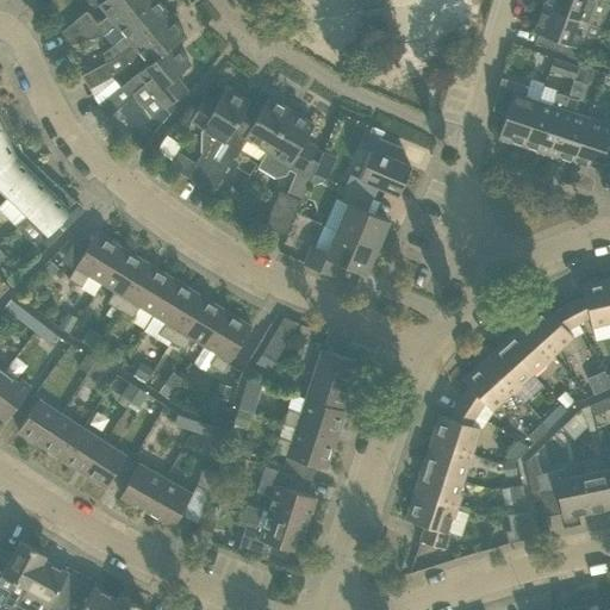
[(86,13),(61,31),(67,45),(103,35),(116,25),(116,24),(144,0),(103,0),(99,4),(107,14),(94,25),(86,13)]
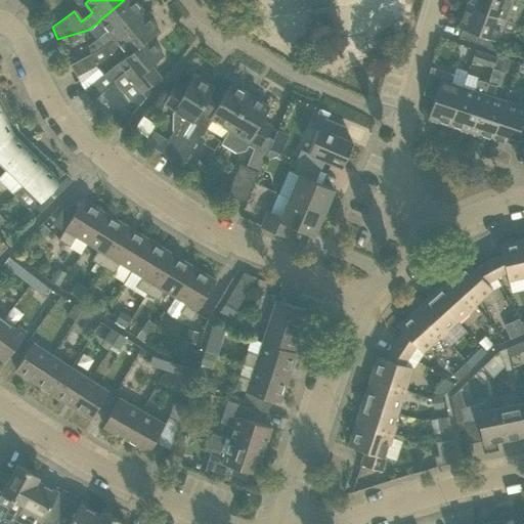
[(95,39),(88,45),(89,54),(102,47),(144,12),(133,0),(124,0),(99,20),(99,22),(106,30),(95,39)]
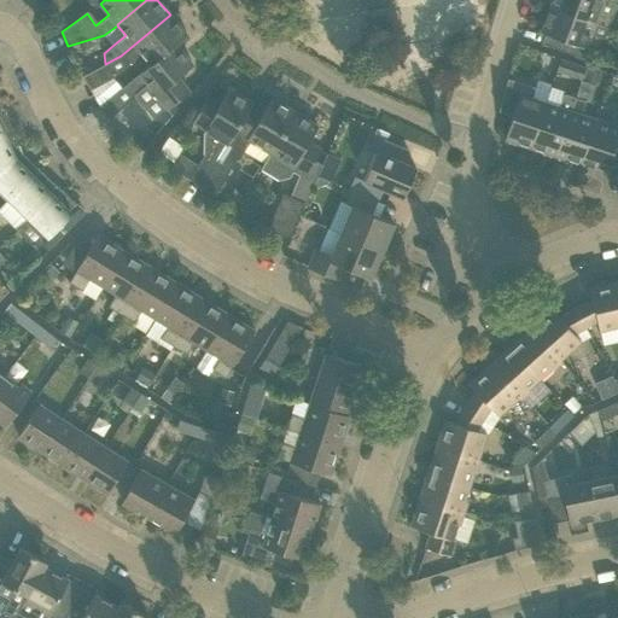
[(608,28),(617,4),(608,0),(552,0),(551,6),(608,28)]
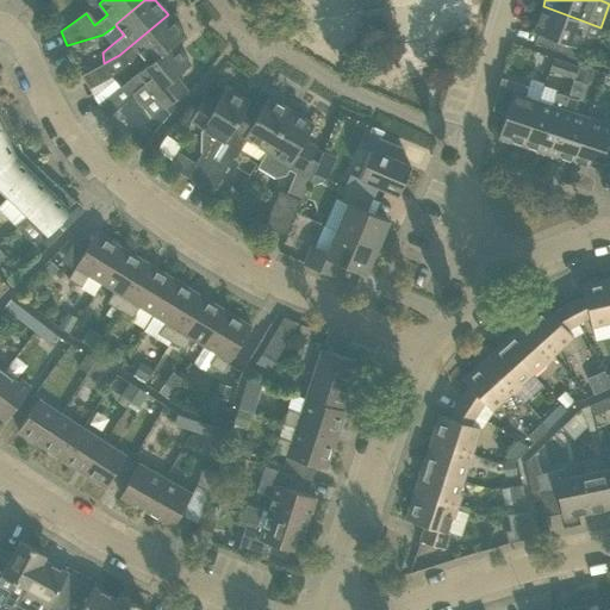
[(535,43),(559,51),(574,57),(578,48),(580,49),(585,33),(597,37),(601,27),(543,6),(534,32),(539,33),(535,43)]
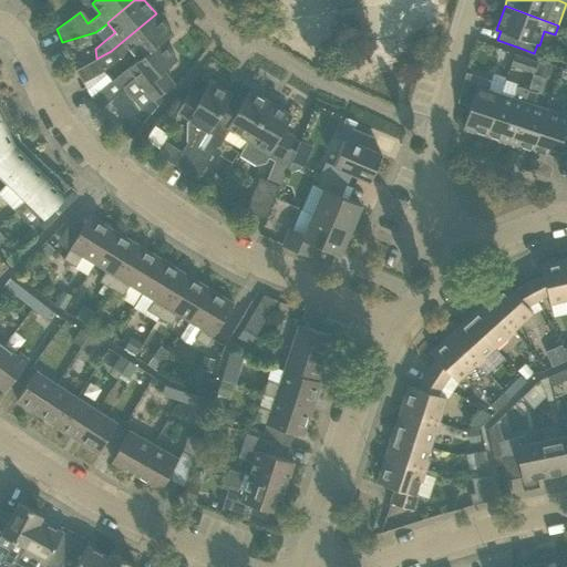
[(172,33),(156,13),(111,51),(117,60),(130,50),(137,60),(138,60),(162,41),(172,33)]
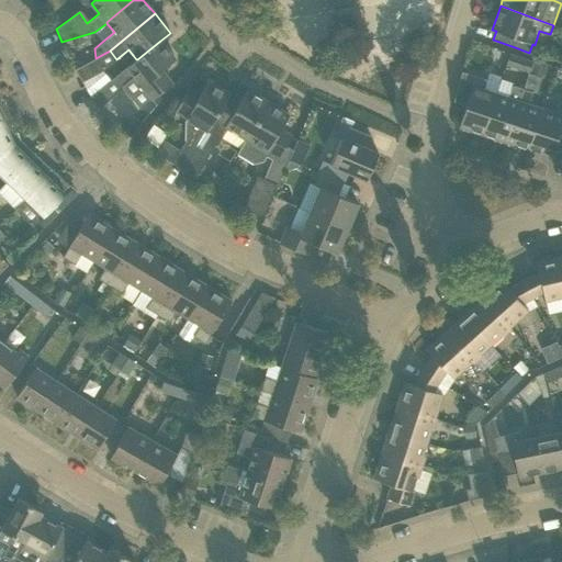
[(136,59),(90,97),(99,108),(133,79),(152,101),(173,82),(163,70),(176,59),(160,41),(137,59),(136,59)]
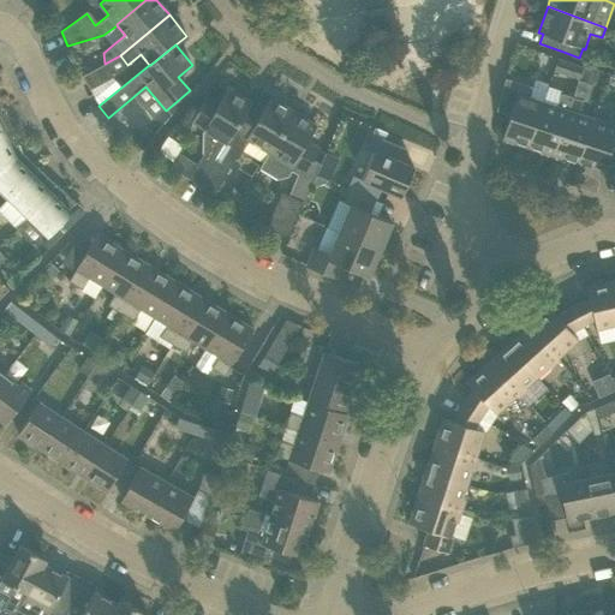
[(581,67),(557,59),(554,70),(578,78),(581,67)]
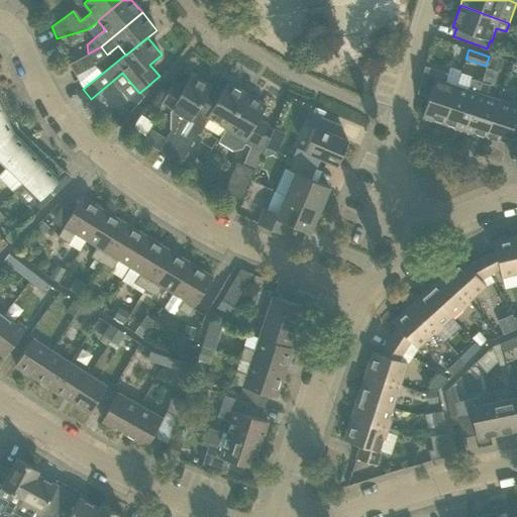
[(69,64),(75,75),(94,65),(88,54),(69,64)]
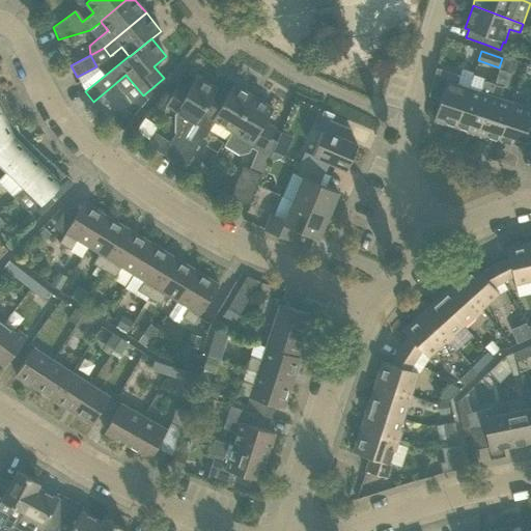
[(502,58),(499,67),(498,73),(510,77),(515,60),(503,56),(502,58)]
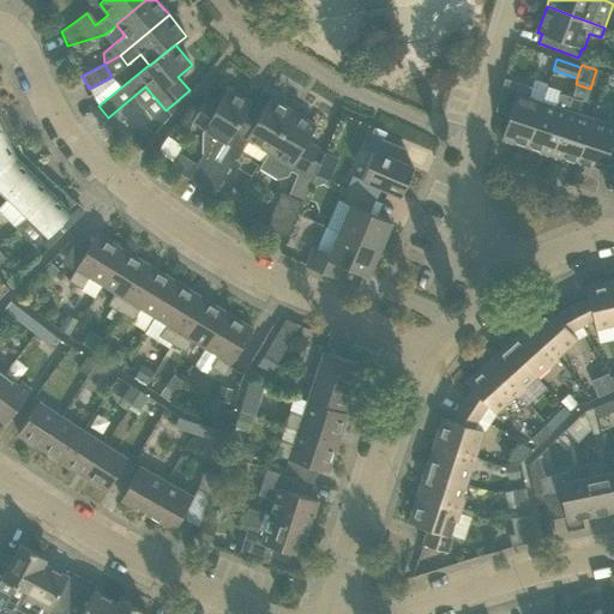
[(516,143),(527,146),(542,102),(528,97),(531,86),(504,78),(495,110),(509,115),(501,138),(505,139),(504,142),(516,145),(516,143)]
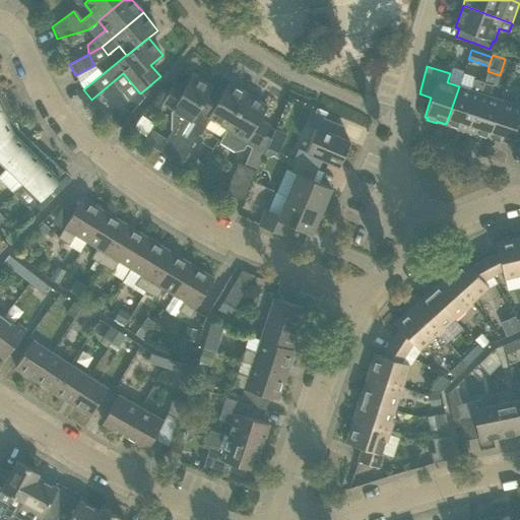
[(173,109),(172,110),(172,129),(158,151),(170,157),(183,136),(181,135),(190,121),(192,122),(199,110),(198,110),(210,90),(212,87),(192,75),(184,88),(174,82),(164,100),(161,103),(173,109)]
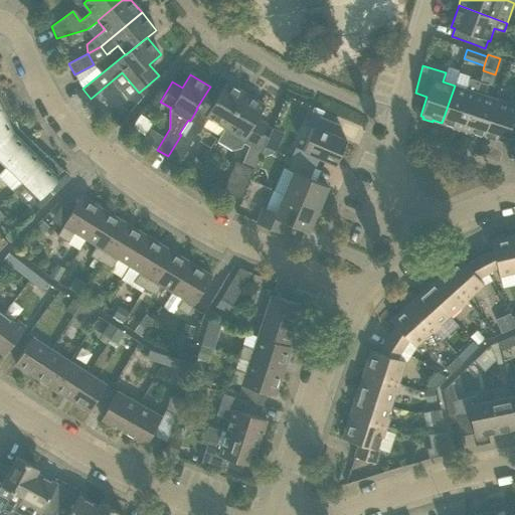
[(455,86),(442,123),(451,126),(451,128),(460,131),(461,129),(464,130),(480,81),(470,78),(467,90),(455,86)]
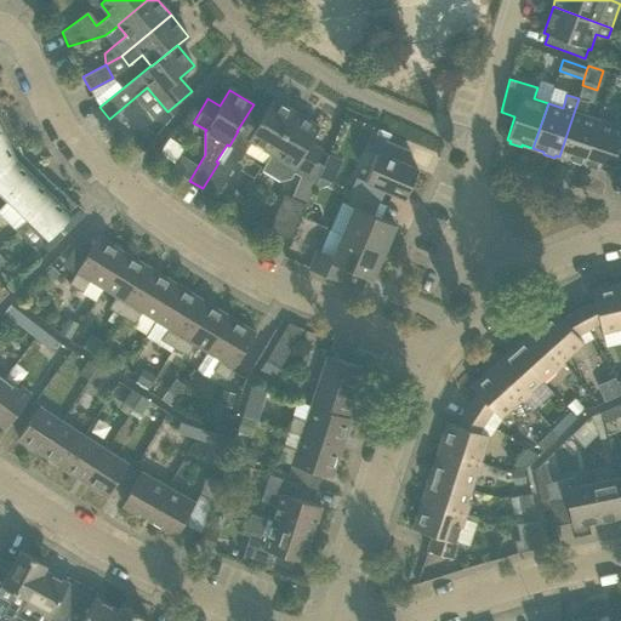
[(227,144),(216,161),(218,163),(203,188),(216,197),(232,170),(237,161),(240,161),(248,149),(246,143),(249,140),(272,154),(296,113),(273,98),(263,115),(251,108),(237,131),(238,131),(229,146),(227,144)]
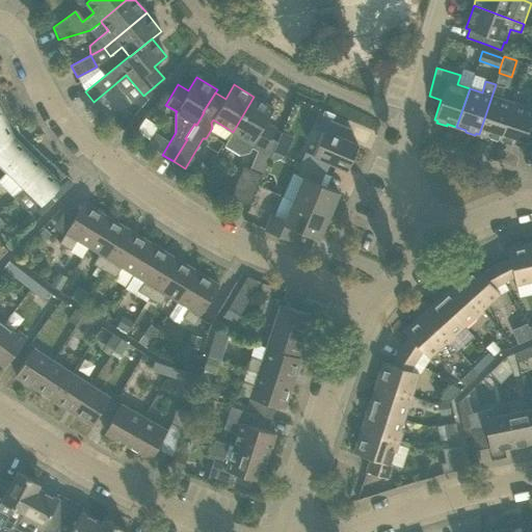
[(496,84),(479,134),(480,135),(479,137),(489,140),(489,138),(499,141),(512,103),(501,99),(505,87),(496,84)]
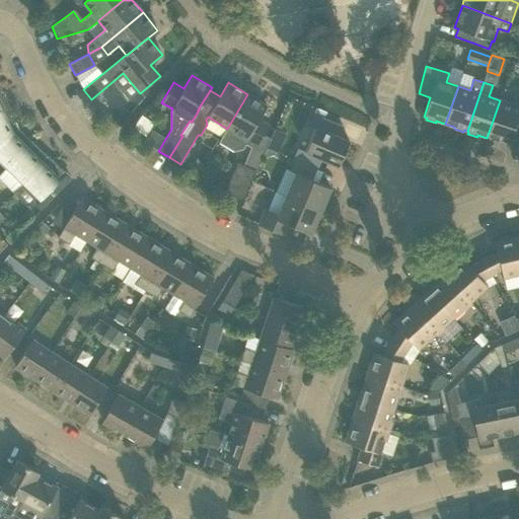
[(0,92),(0,117),(11,113),(3,91),(0,92)]
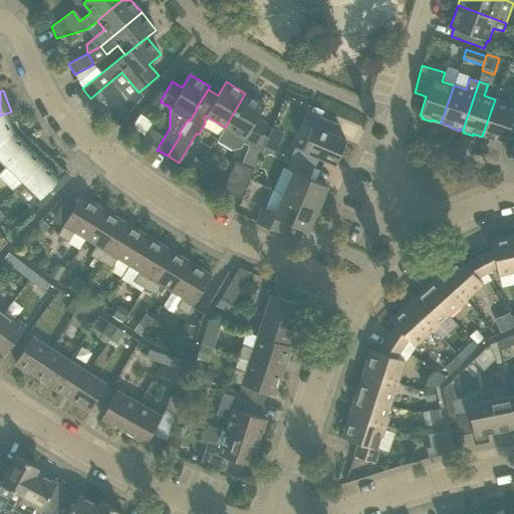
[(482,137),(491,140),(491,142),(500,145),(501,143),(504,144),(508,131),(513,132),(513,92),(511,91),(507,103),(495,99),(482,137)]
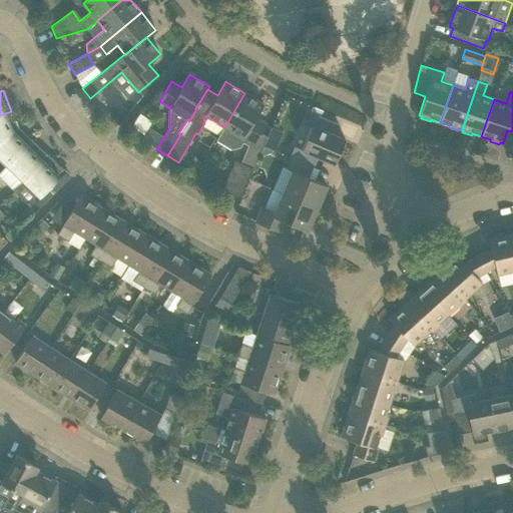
[(224,127),(216,140),(231,149),(240,146),(243,142),(246,138),(254,143),(255,141),(267,124),(255,118),(264,104),(244,93),(224,127)]
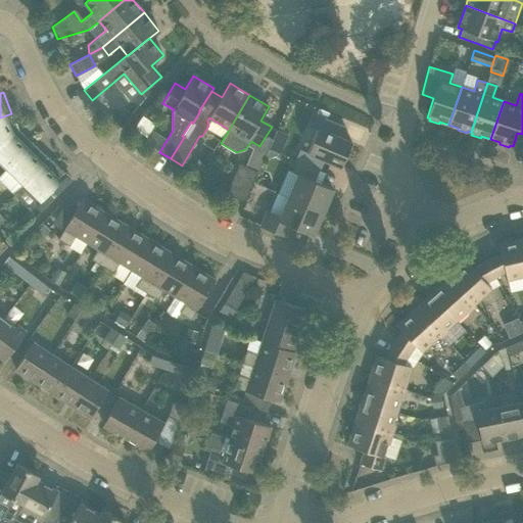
[(319,108),(316,114),(327,120),(329,113),(319,108)]
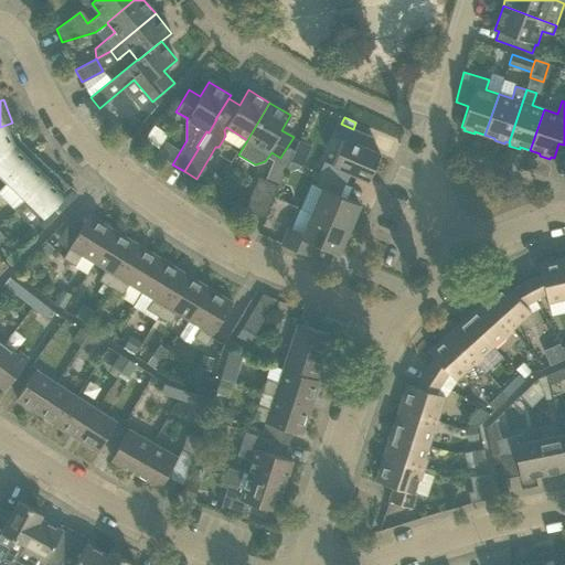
[(12,123),(0,127),(0,155),(21,140),(20,140),(12,123)]
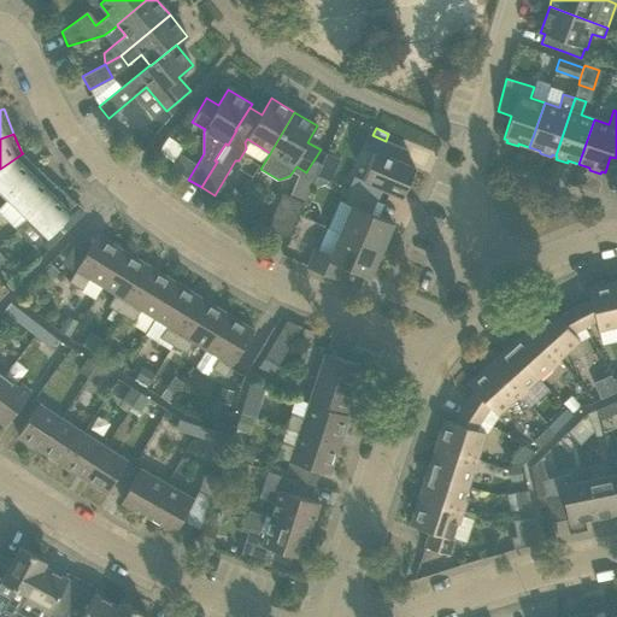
[(353,175),(347,188),(350,189),(354,192),(376,200),(382,187),(403,197),(415,168),(394,159),(399,146),(386,141),(372,135),(368,148),(375,152),(363,180),(353,175)]
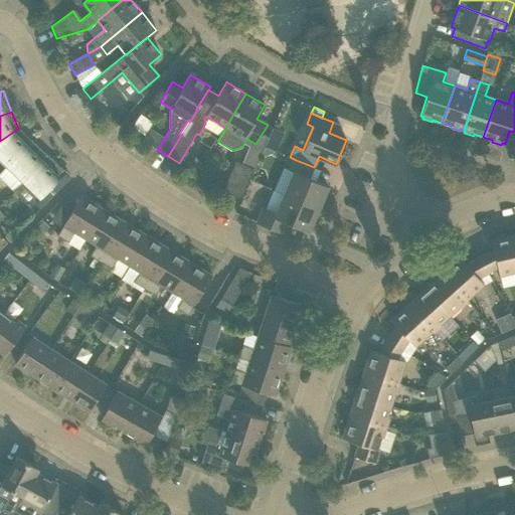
[(140,115),(132,128),(143,136),(152,123),(140,115)]
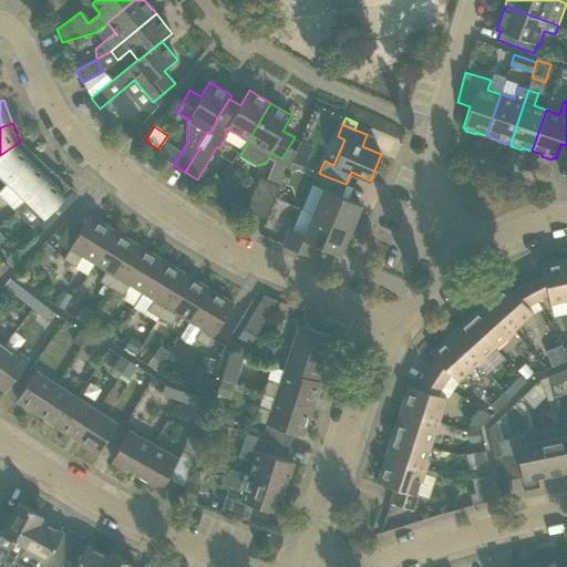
[(21,141),(0,155),(0,176),(7,184),(35,155),(21,141)]
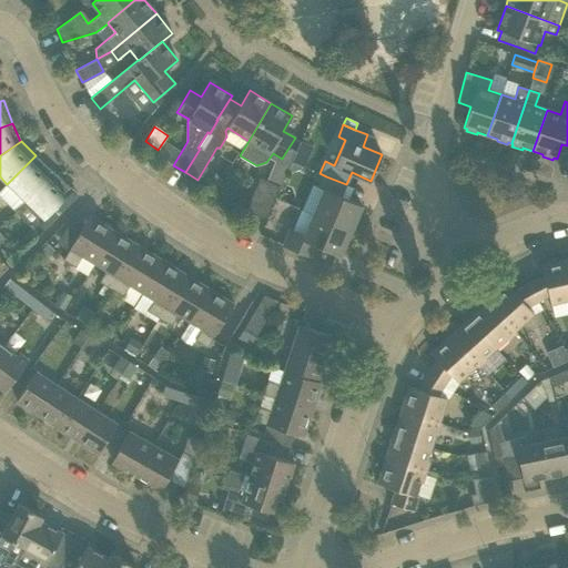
[(300,143),(291,163),(301,168),(304,169),(313,149),(300,143)]
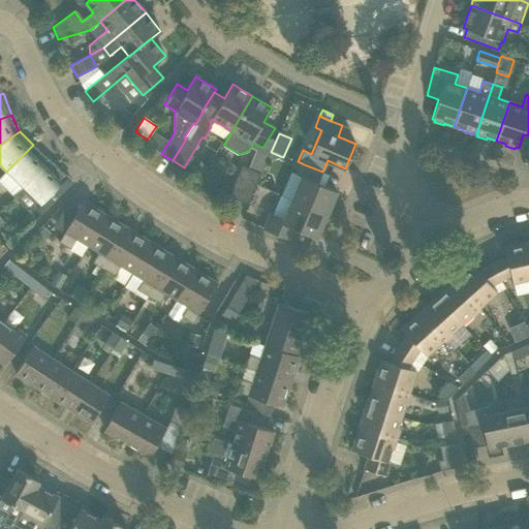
[(6,172),(0,178),(0,179),(16,195),(23,188),(50,160),(33,145),(6,172)]
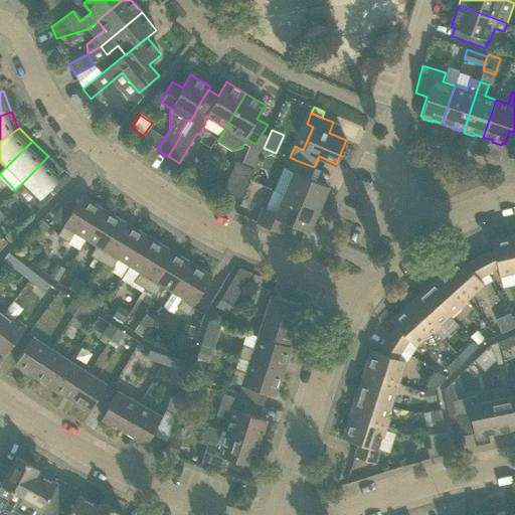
[(264,148),(261,157),(264,158),(272,155),(273,152),(264,148)]
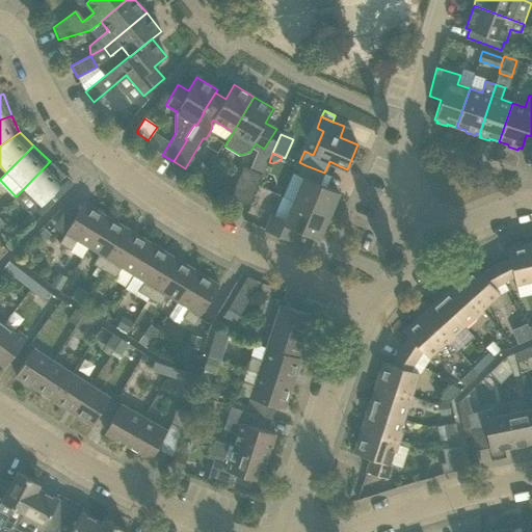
[(31,197),(46,211),(62,194),(56,189),(68,177),(50,161),(23,189),(31,197)]
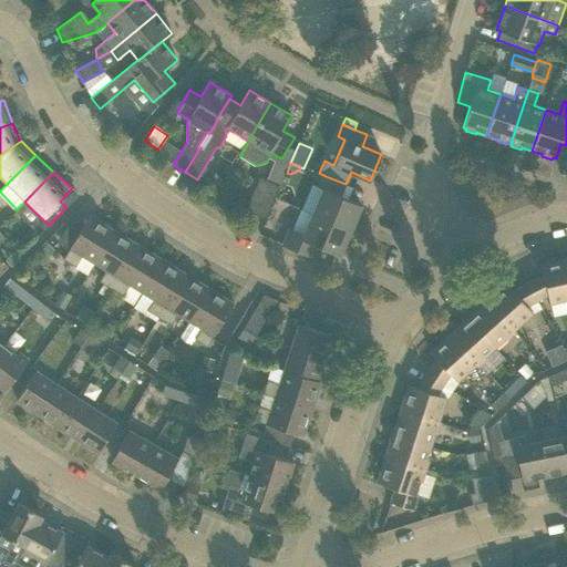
[(313,214),(350,229),(360,205),(341,196),(346,184),(321,174),(316,186),(323,189),(313,214)]
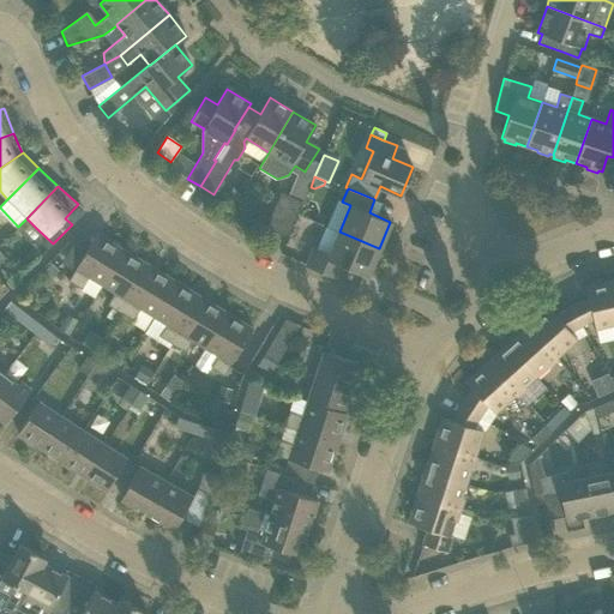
[(268,226),(266,227),(276,230),(288,236),(296,216),(299,210),(302,202),(282,192),(268,226)]
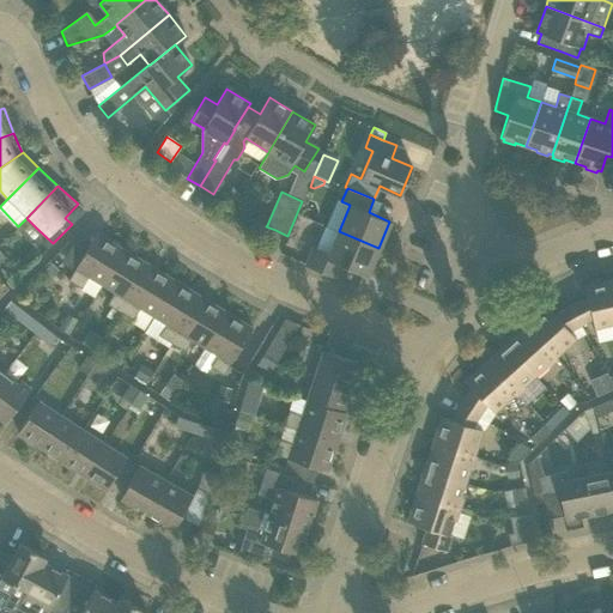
[(378,248),(339,231),(328,256),(310,249),(304,263),(314,268),(340,279),(345,267),(366,275),(378,248)]
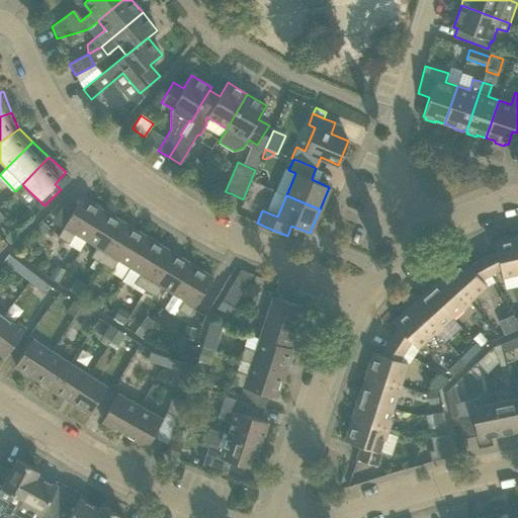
[(82,196),(58,237),(69,244),(80,250),(86,240),(104,210),(82,196)]
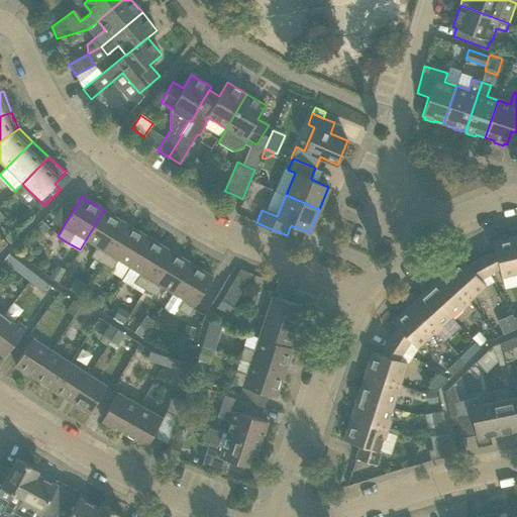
[(91,256),(101,263),(125,223),(104,210),(86,239),(97,246),(91,256)]
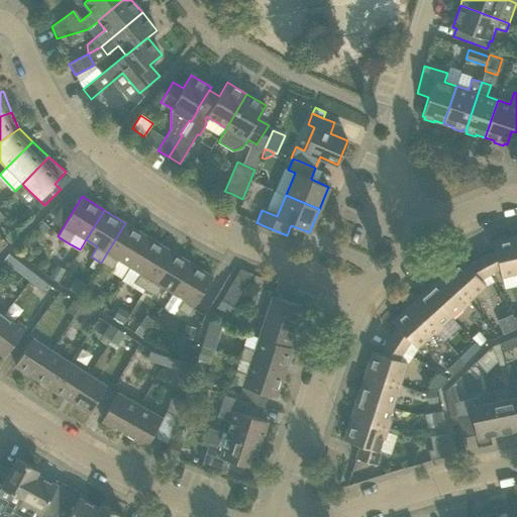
[(40,222),(34,230),(40,235),(47,228),(40,222)]
